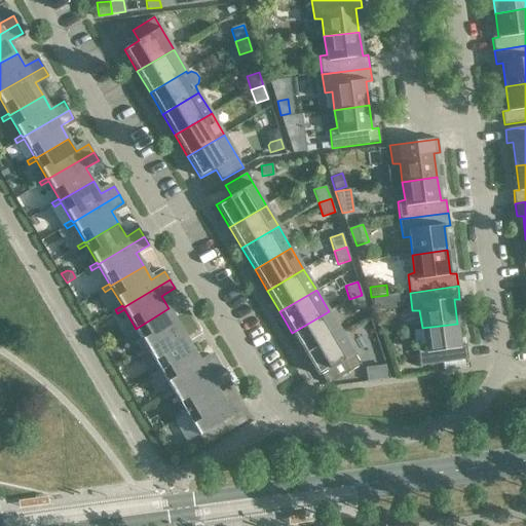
[(367,308),(362,295),(349,299),(354,311),(367,308)]
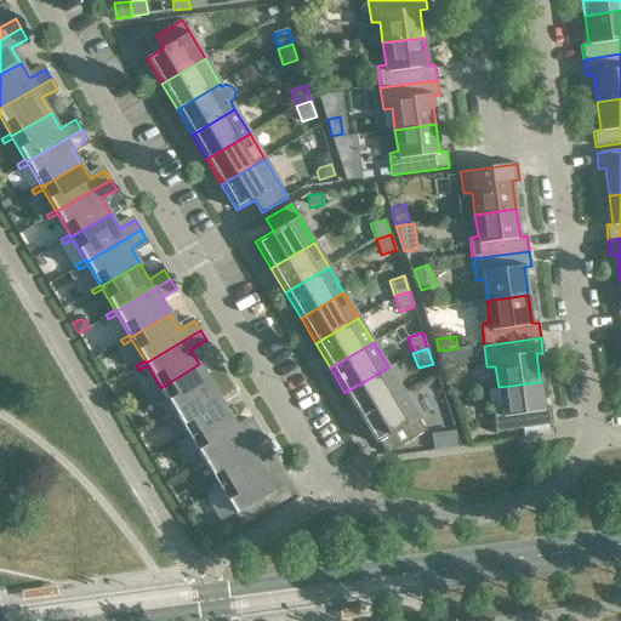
[(443,368),(457,365),(455,349),(440,352),(443,368)]
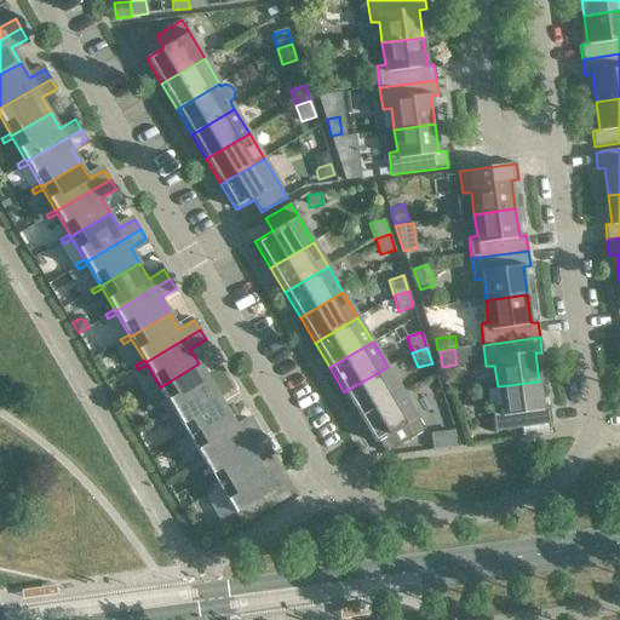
[(208,379),(199,363),(160,388),(159,385),(150,390),(153,395),(161,389),(173,409),(174,412),(229,379),(223,369),(208,379)]
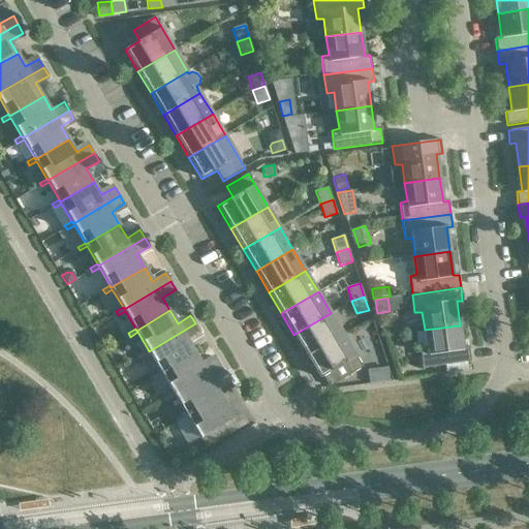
[(343,334),(331,313),(293,335),(307,356),(343,334)]
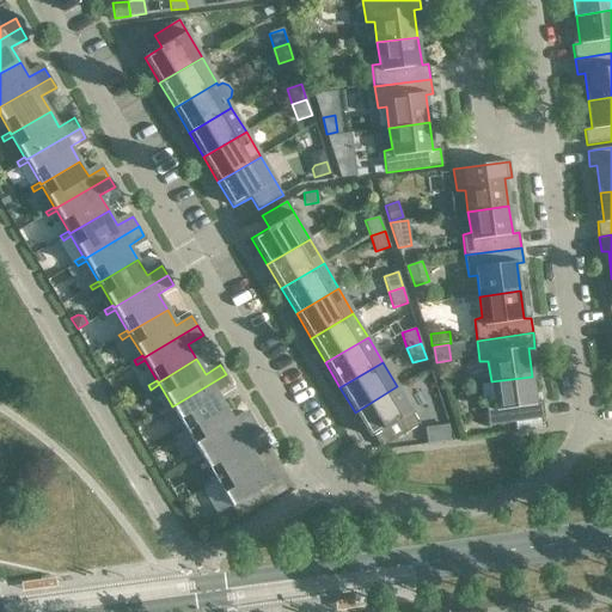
[(232,385),(226,374),(172,407),(171,404),(163,409),(165,414),(173,409),(185,429),(187,432),(226,409),(216,393),(232,385)]
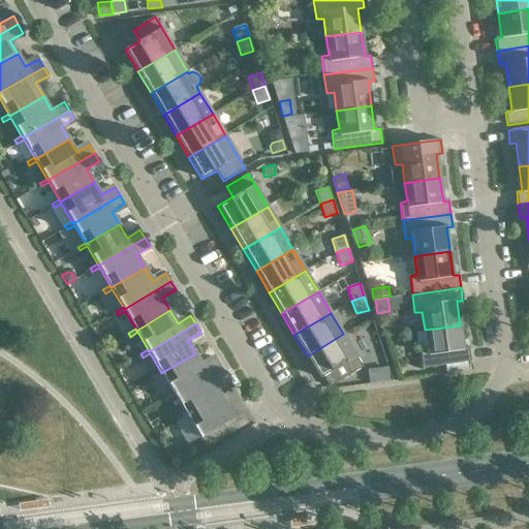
[(463,349),(460,325),(425,330),(427,348),(419,349),(423,369),(471,362),(469,348),(463,349)]
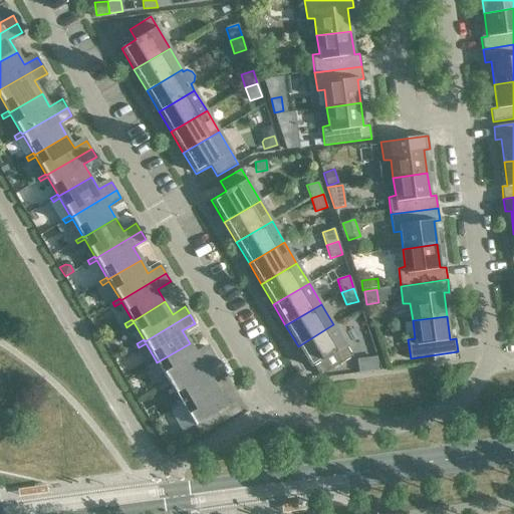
[(352,356),(333,324),(298,346),(310,367),(313,365),(320,376),(352,356)]
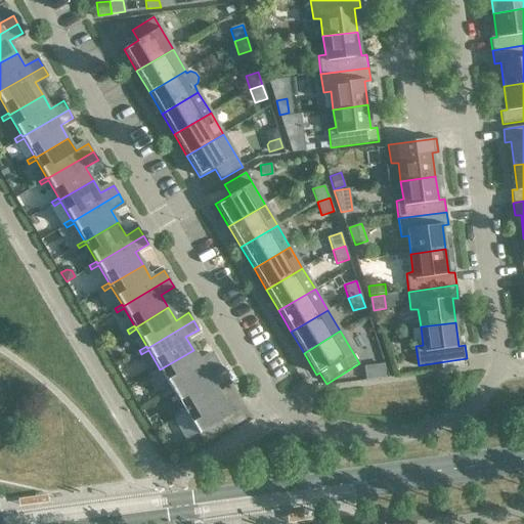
[(201,362),(193,350),(160,369),(159,367),(151,372),(155,376),(162,372),(172,389),(173,390),(219,363),(214,355),(201,362)]
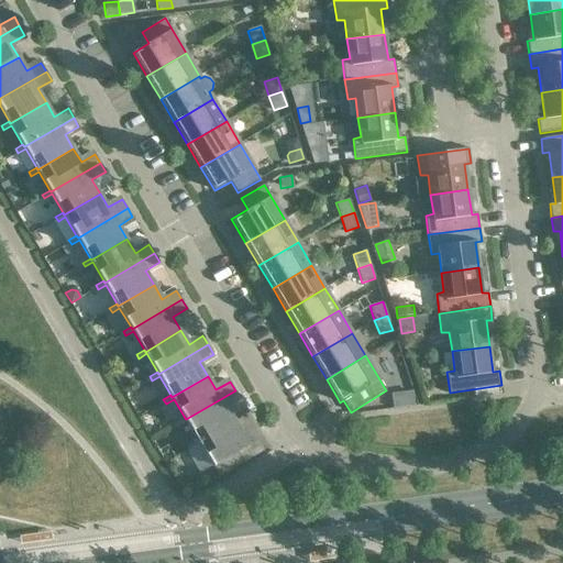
[(497,386),(473,389),(474,398),(498,395),(497,386)]
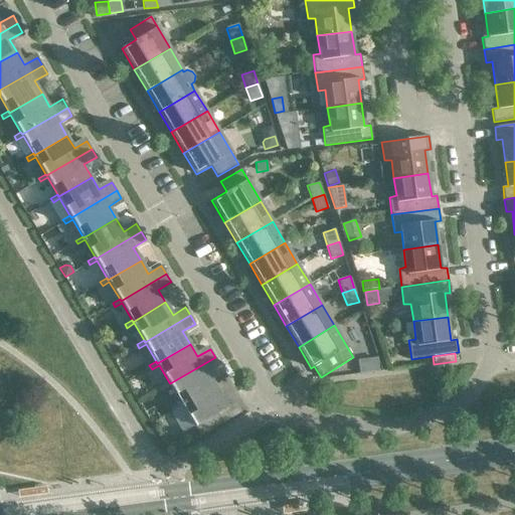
[(220,365),(215,357),(170,383),(169,382),(162,386),(164,389),(171,385),(181,402),(182,404),(214,385),(207,372),(220,365)]
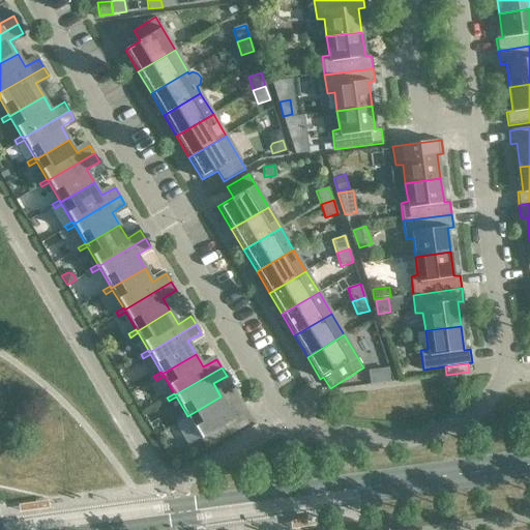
[(234,418),(221,396),(187,416),(186,414),(179,418),(181,422),(188,418),(206,448),(230,435),(224,425),(234,418)]
